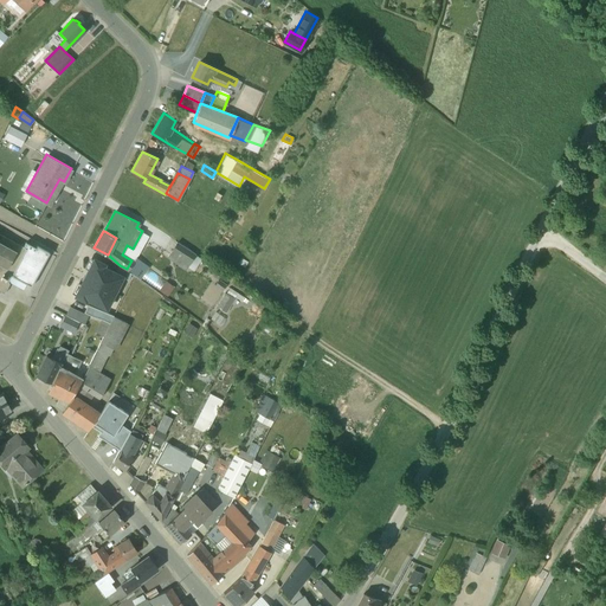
[(24,245),(0,232),(0,289),(4,291),(8,283),(10,282),(8,281),(8,279),(5,278),(7,275),(10,275),(11,275),(11,274),(21,255),(21,253),(21,252),(20,252),(24,245)]
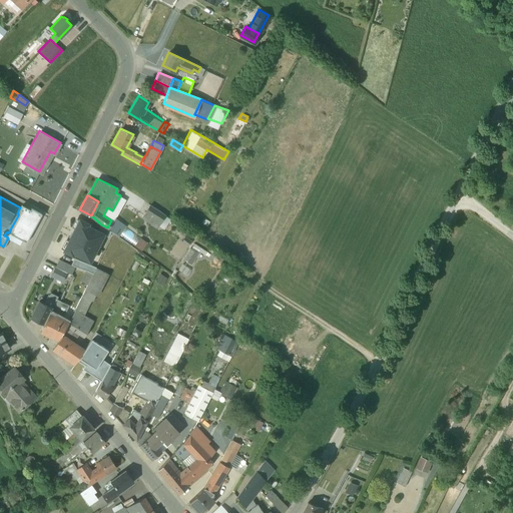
[(164,213),(149,203),(141,216),(156,226),(164,213)]
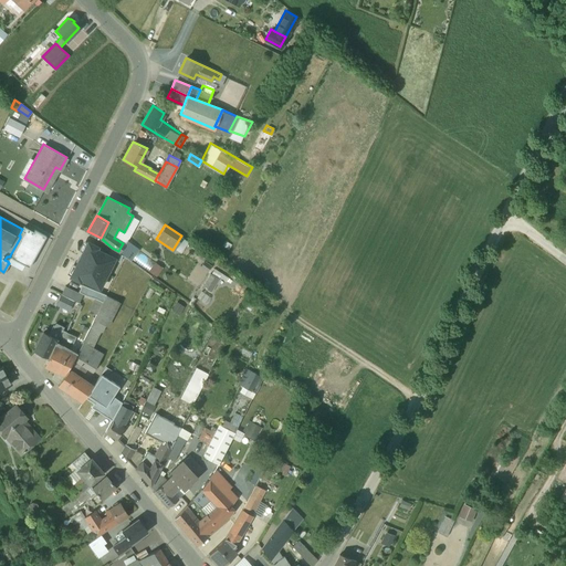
[(10,257),(29,266),(45,236),(34,229),(33,230),(23,226),(22,229),(19,236),(20,236),(20,237),(20,238),(10,255),(10,257)]
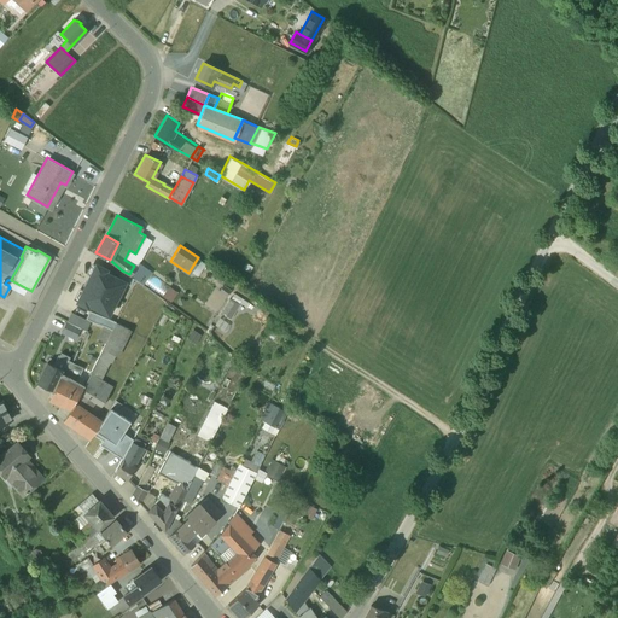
[(151,270),(139,261),(134,266),(129,274),(134,278),(141,284),(151,270)]
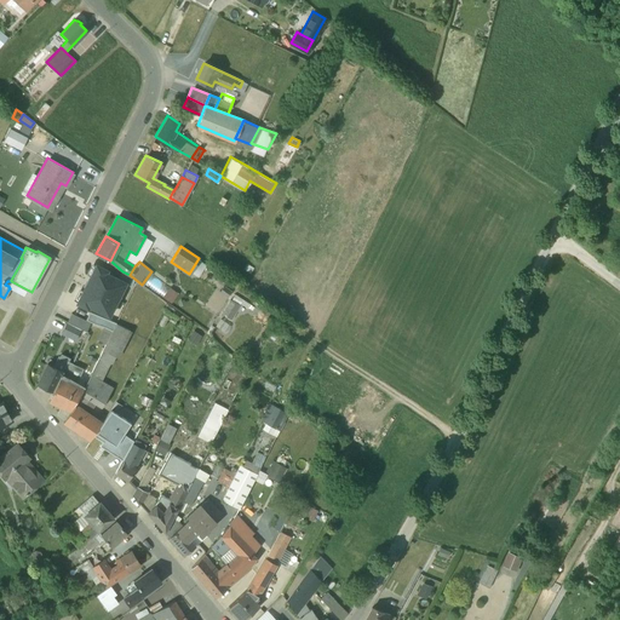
[(96,265),(78,302),(87,308),(89,305),(108,315),(125,283),(125,282),(118,279),(105,273),(107,270),(96,265)]
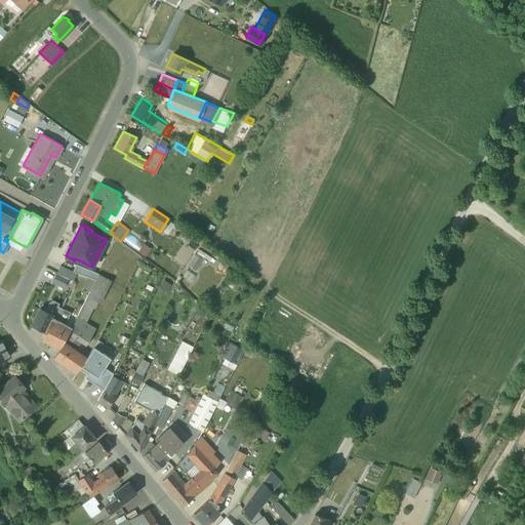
[(110,233),(104,230),(99,236),(106,239),(106,240),(111,242),(114,236),(110,233)]
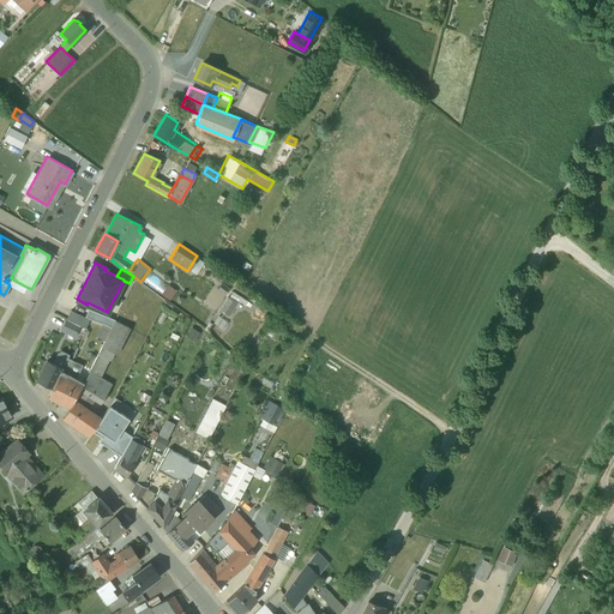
[(178,293),(168,288),(162,296),(172,302),(178,293)]
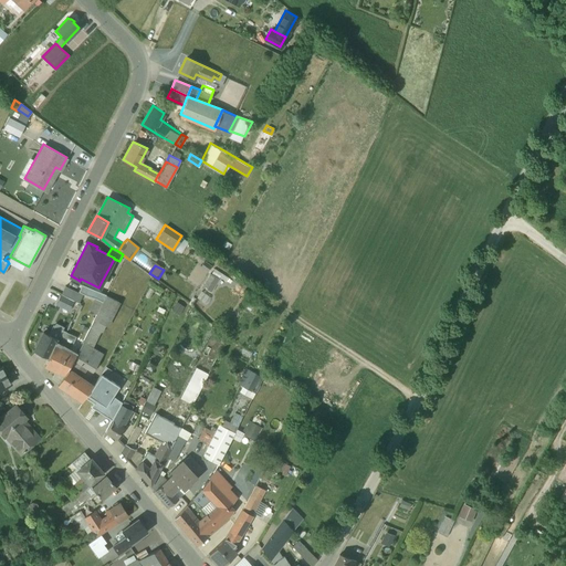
[(82,283),(79,291),(94,297),(102,301),(106,293),(82,283)]
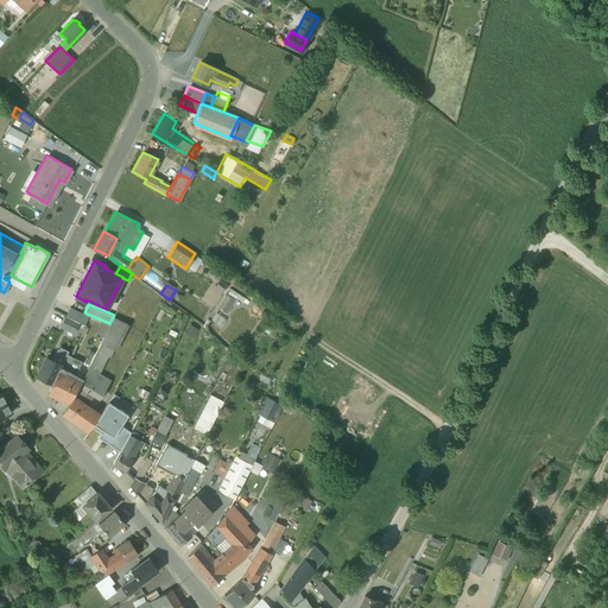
[(65,315),(84,324),(88,315),(70,305),(65,315)]
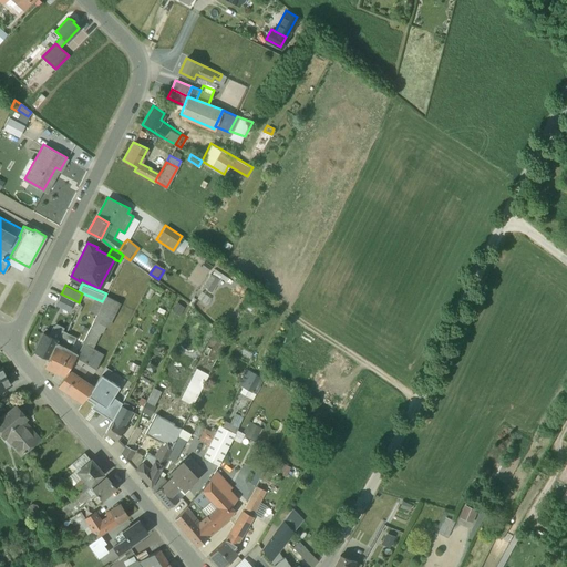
[(96,313),(82,341),(93,348),(117,299),(105,294),(102,301),(96,313)]
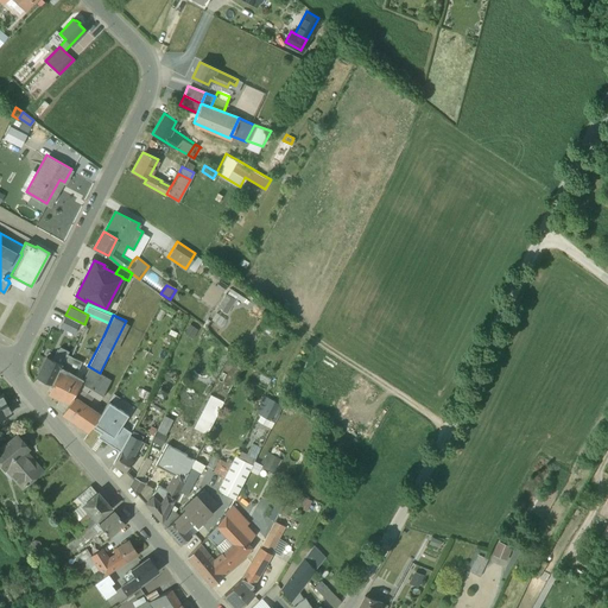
[(78,322),(64,316),(59,325),(74,333),(78,322)]
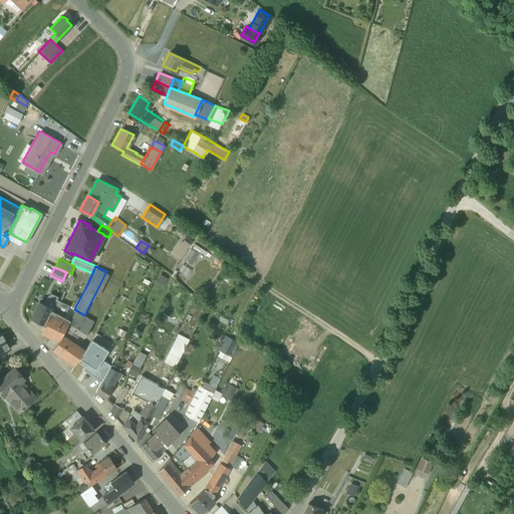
[(85,270),(80,280),(87,284),(92,273),(85,270)]
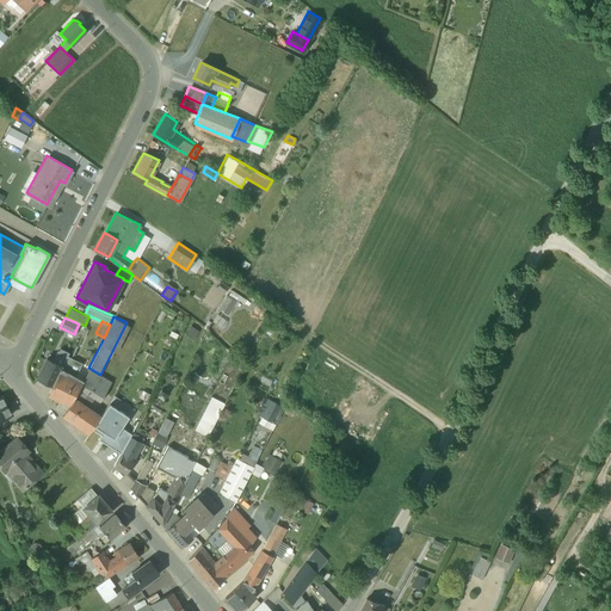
[(61,365),(59,371),(72,377),(73,375),(75,376),(76,372),(69,369),(74,358),(71,357),(66,355),(61,365)]
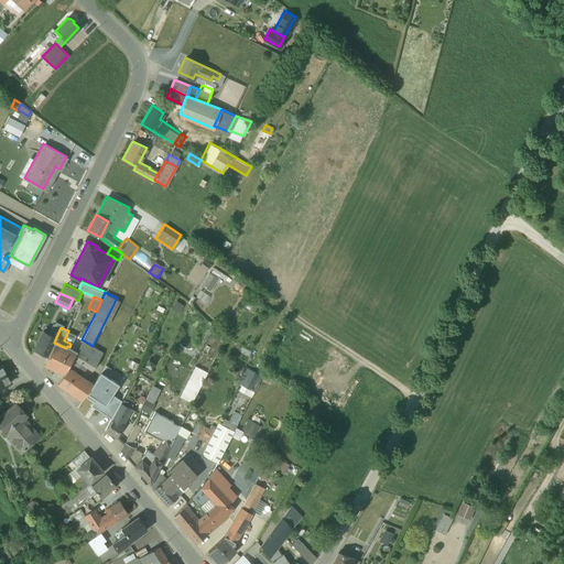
[(56,337),(42,329),(33,348),(47,355),(47,356),(54,343),(56,337)]
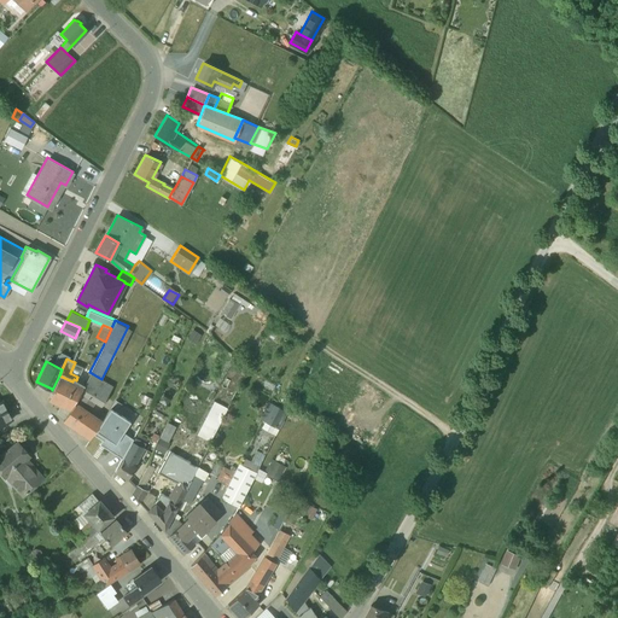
[(101,379),(89,372),(82,383),(85,384),(83,388),(92,392),(88,397),(101,406),(112,385),(101,379)]
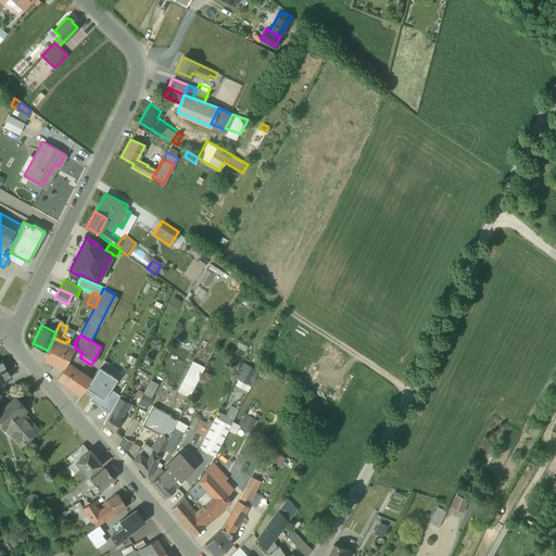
[(65,343),(53,338),(47,351),(47,350),(43,358),(54,363),(51,369),(59,374),(66,362),(66,361),(75,345),(68,342),(66,341),(65,343)]
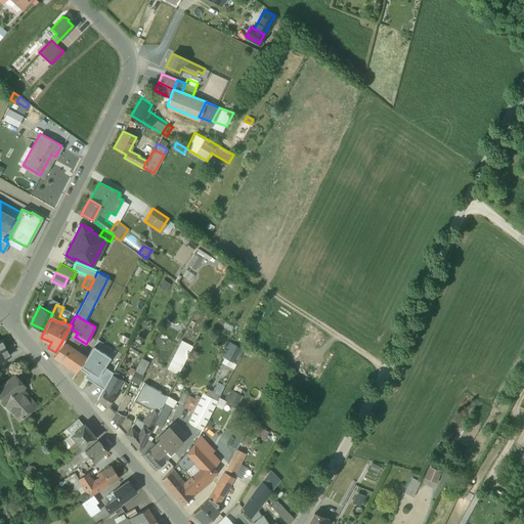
[(78,333),(71,329),(64,339),(72,343),(75,337),(78,333)]
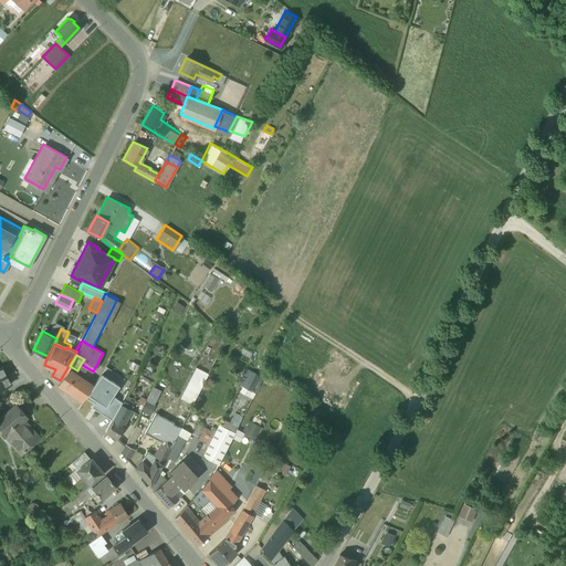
[(207,369),(194,364),(179,396),(194,401),(207,369)]
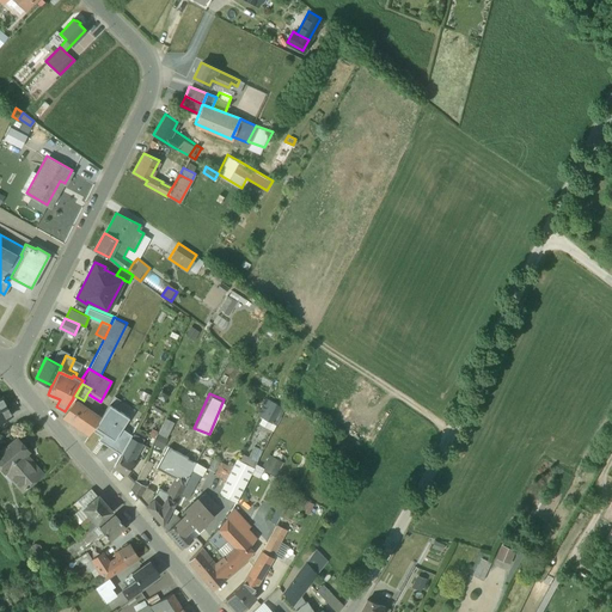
[(1,397),(0,397),(0,420),(11,415),(1,397)]
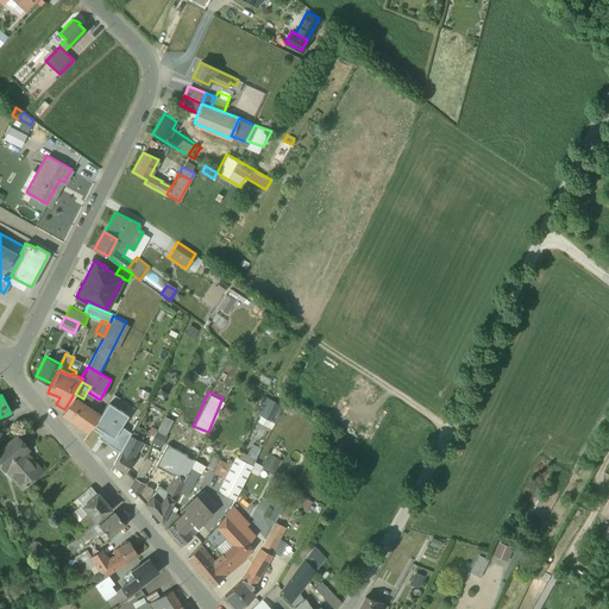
[(100,414),(73,396),(64,409),(62,413),(88,431),(90,426),(94,422),(100,414)]
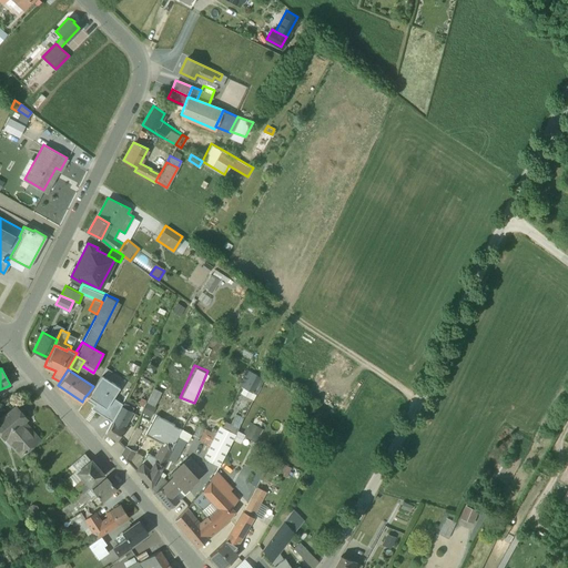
[(260,375),(251,371),(243,385),(251,389),(260,375)]
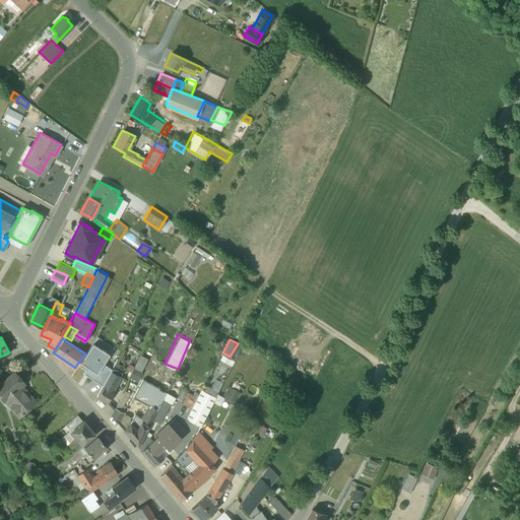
[(85,353),(80,361),(96,372),(103,363),(109,353),(91,342),(85,353)]
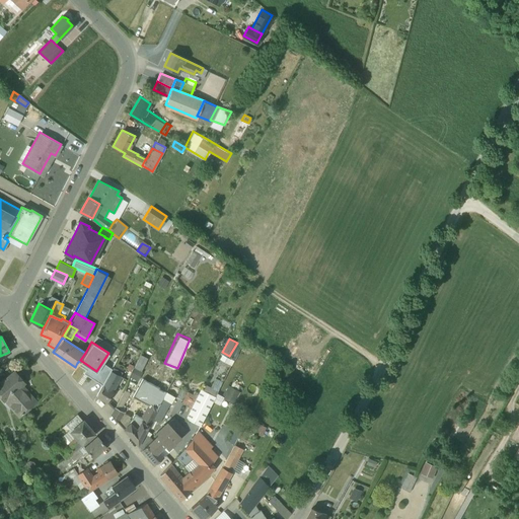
[(134,365),(133,366),(141,369),(147,357),(139,353),(134,365)]
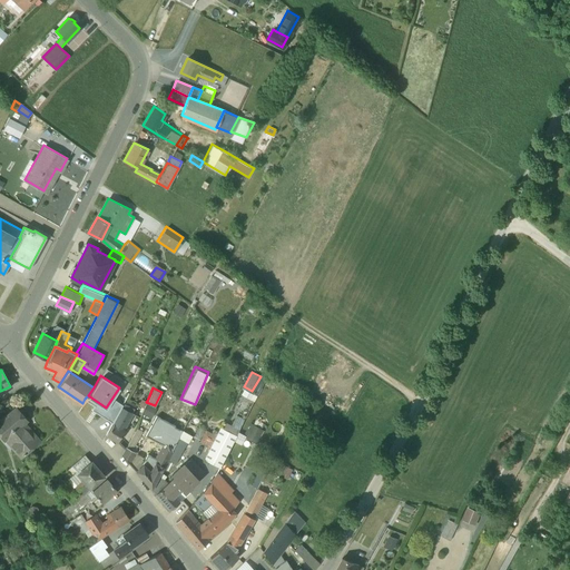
[(91,409),(112,423),(123,403),(112,397),(106,408),(88,395),(85,399),(94,404),(91,409)]
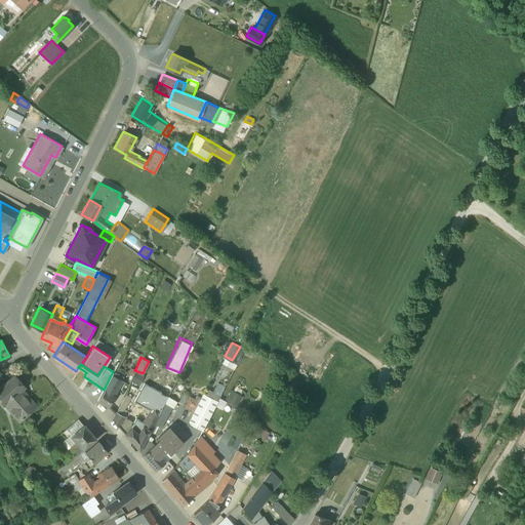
[(127,372),(132,375),(134,370),(135,369),(130,366),(127,372)]
